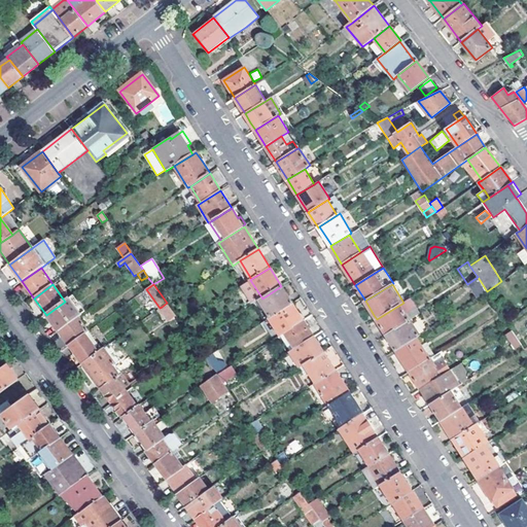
[(271,317),(292,303),(281,286),(262,299),(259,300),(271,317)]
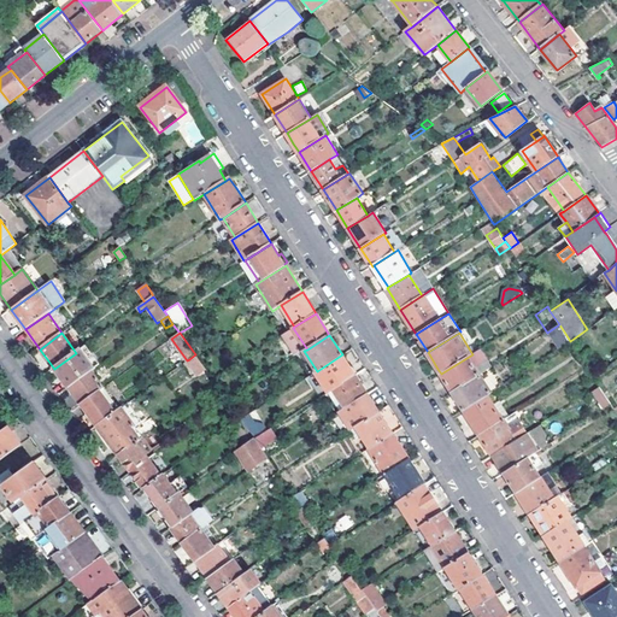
[(81,350),(95,369),(99,366),(84,346),(81,350)]
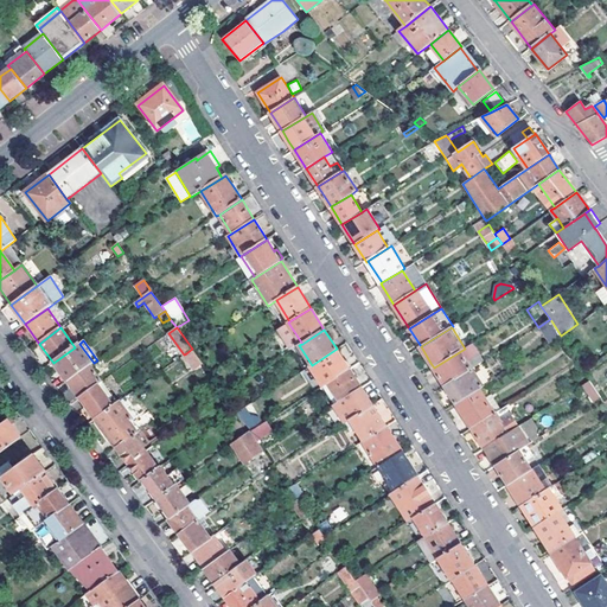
[(53,363),(68,382),(90,365),(94,363),(80,344),(75,347),(53,363)]
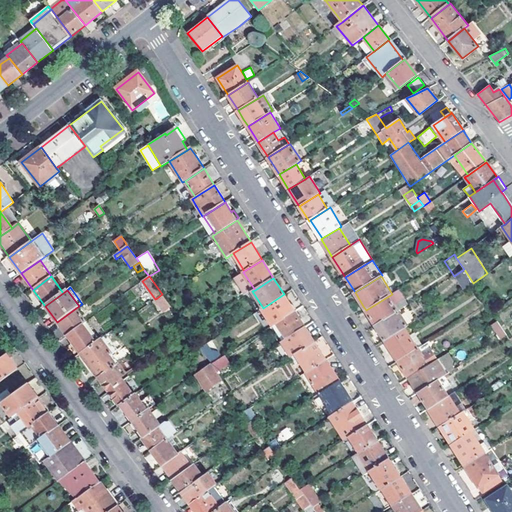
[(376,325),(398,311),(407,305),(397,291),(392,294),(366,310),(376,325)]
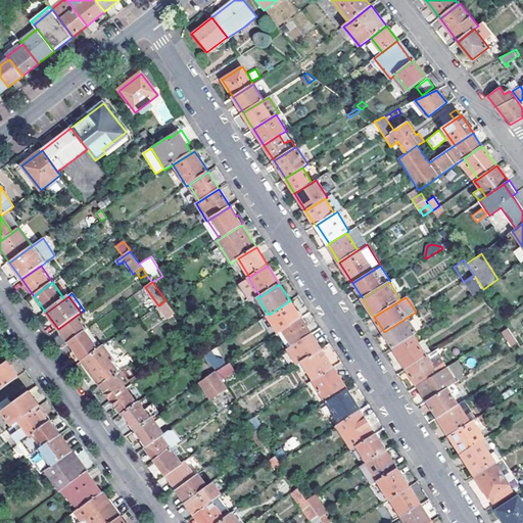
[(170,318),(175,314),(168,303),(165,300),(160,304),(170,318)]
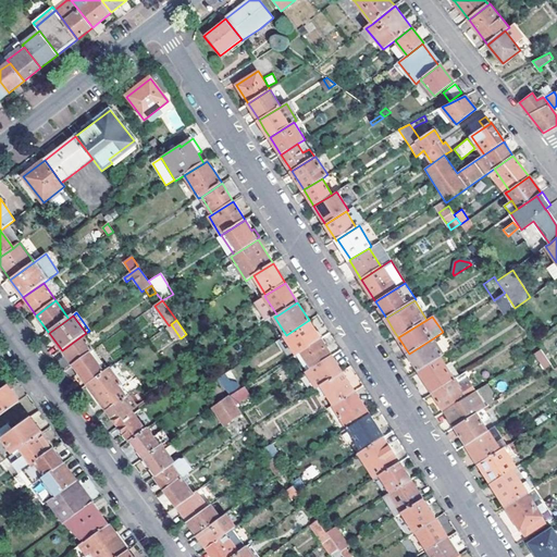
[(297,354),(301,351),(321,338),(309,320),(286,335),(285,335),(297,354)]
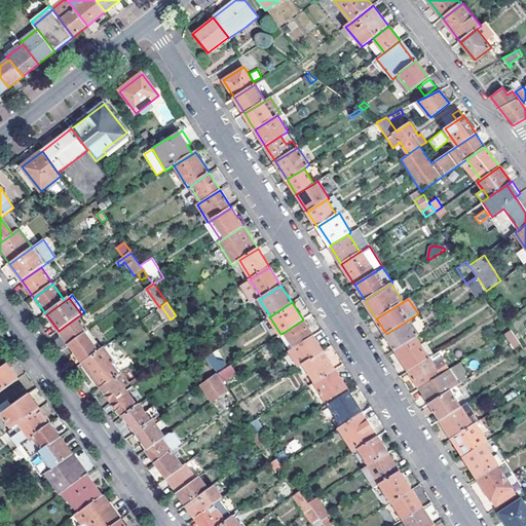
[(69,345),(84,334),(88,331),(78,316),(59,331),(64,338),(69,345)]
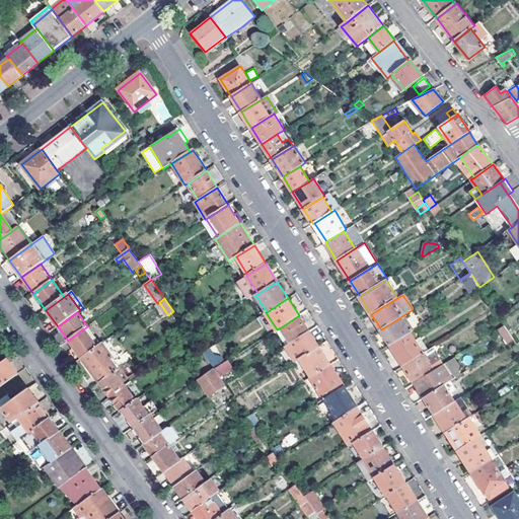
[(291,343),(309,331),(299,315),(281,327),(291,343)]
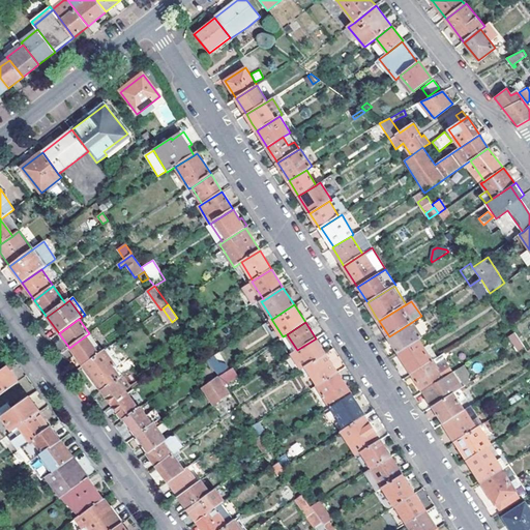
[(389,336),(399,352),(418,339),(422,336),(412,322),(389,336)]
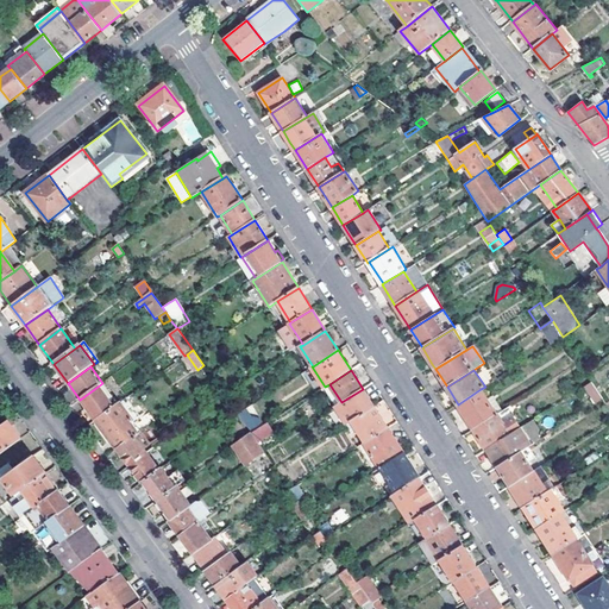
[(583,387),(594,405),(602,400),(592,382),(583,387)]
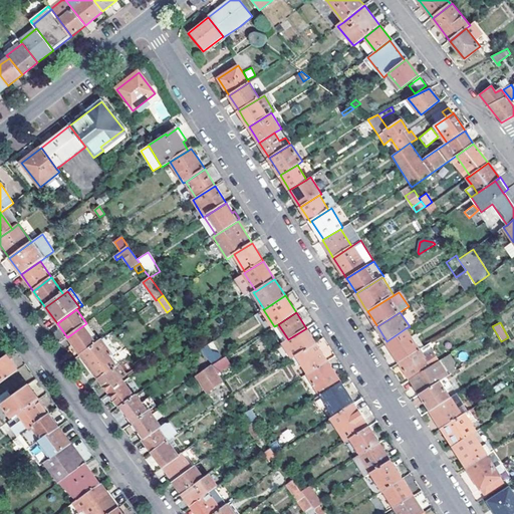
[(82,326),(67,337),(80,355),(96,343),(82,326)]
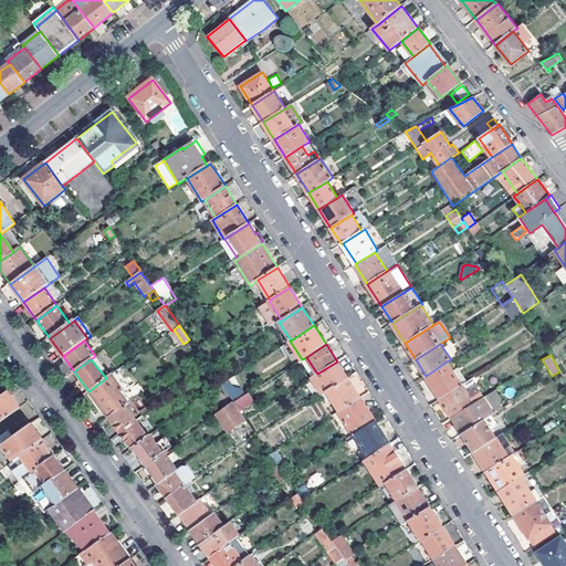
[(322,394),(326,390),(347,377),(337,362),(317,374),(312,377),(322,394)]
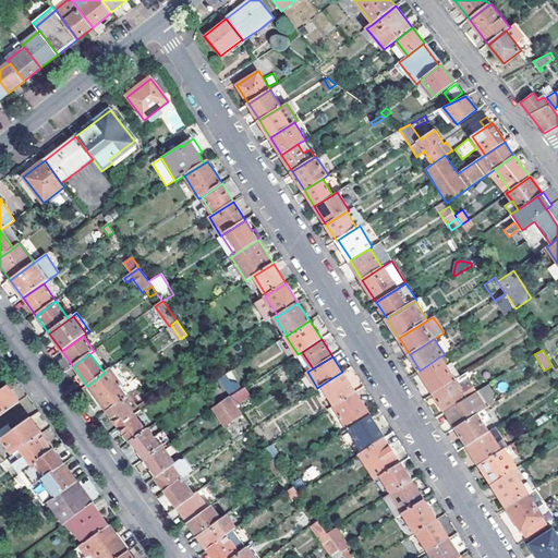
[(440,356),(420,371),(434,392),(456,379),(440,356)]
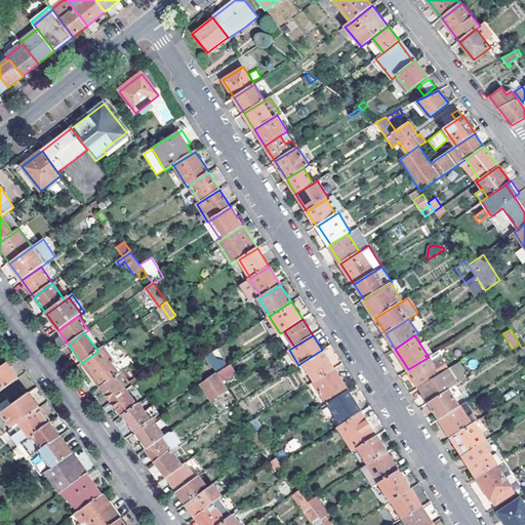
[(98,351),(82,363),(101,388),(115,376),(121,372),(103,348),(98,351)]
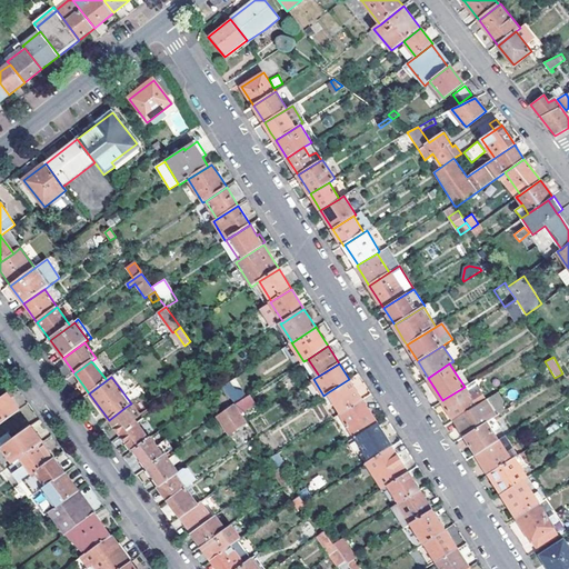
[(221,387),(232,403),(246,395),(236,378),(221,387)]
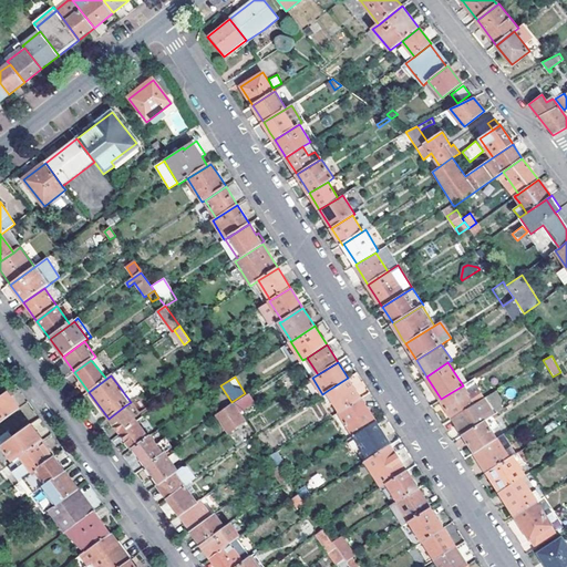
[(340,411),(361,398),(348,378),(327,391),(340,411)]
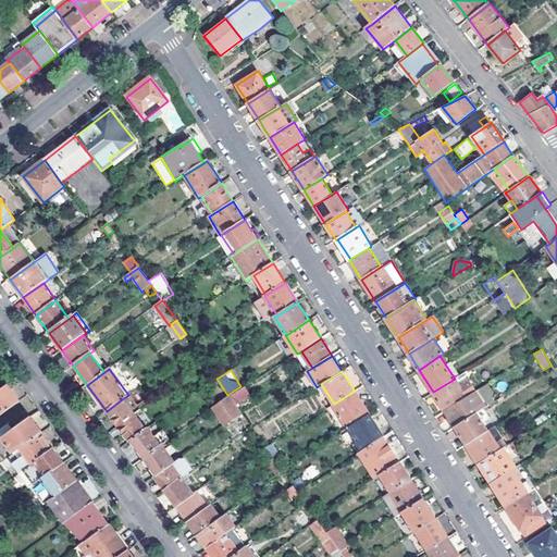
[(433,392),(445,411),(467,397),(455,379),(433,392)]
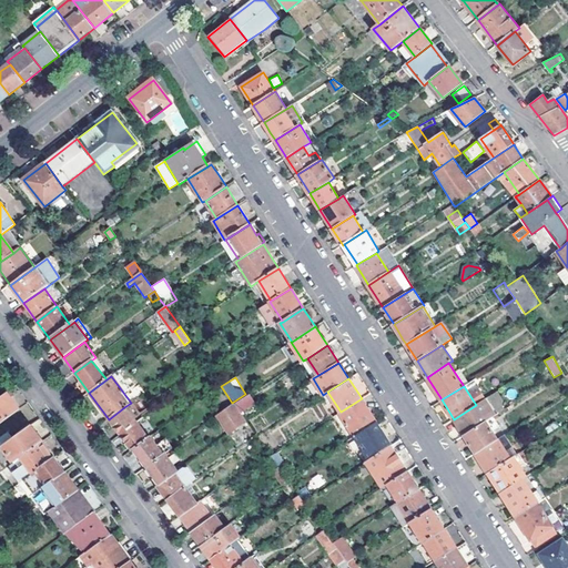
[(0,397),(0,422),(18,408),(11,399),(7,393),(0,397)]
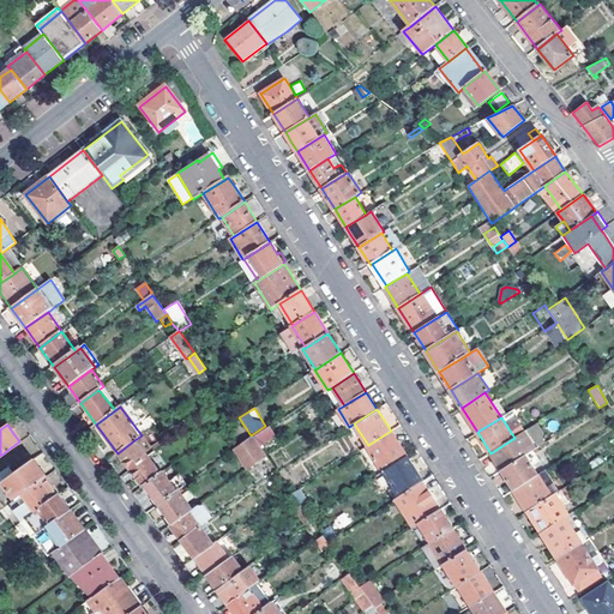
[(367,446),(383,471),(407,456),(393,434),(391,431),(368,445),(367,446)]
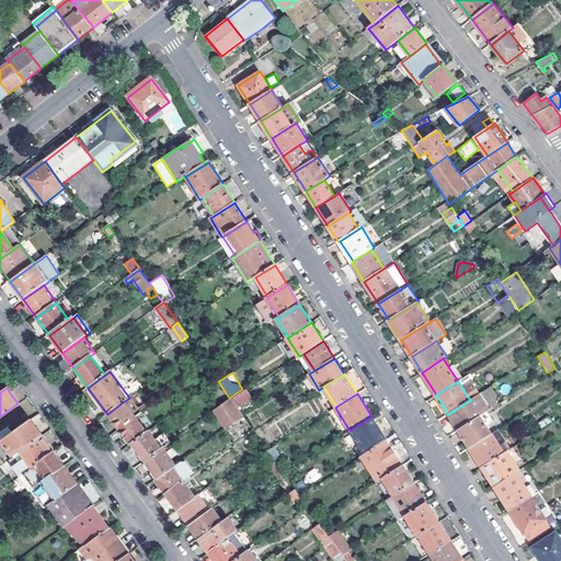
[(129,398),(123,402),(135,418),(141,413),(129,398)]
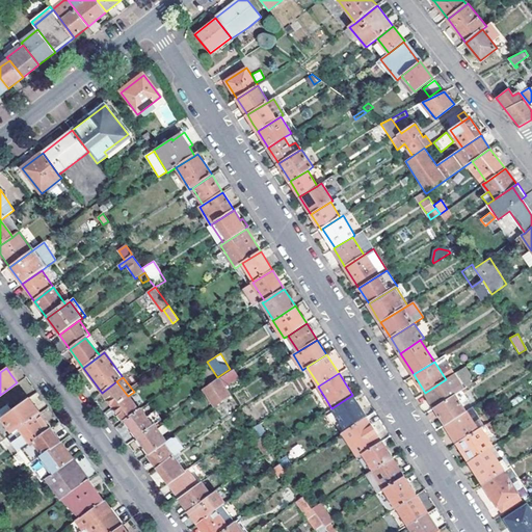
[(218,378),(211,383),(222,400),(231,395),(219,379),(218,378)]
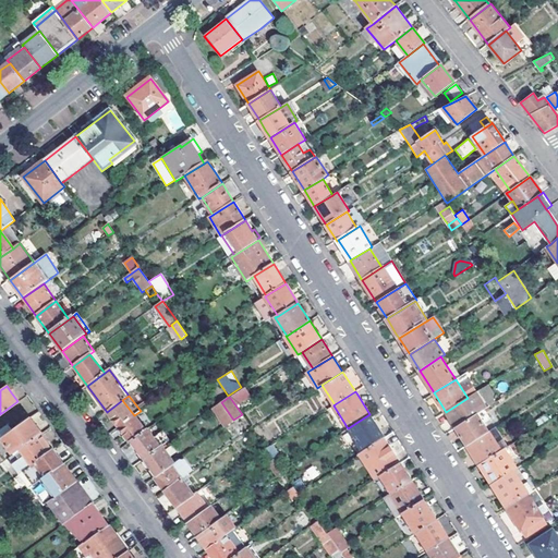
[(457,427),(477,414),(468,398),(446,412),(457,427)]
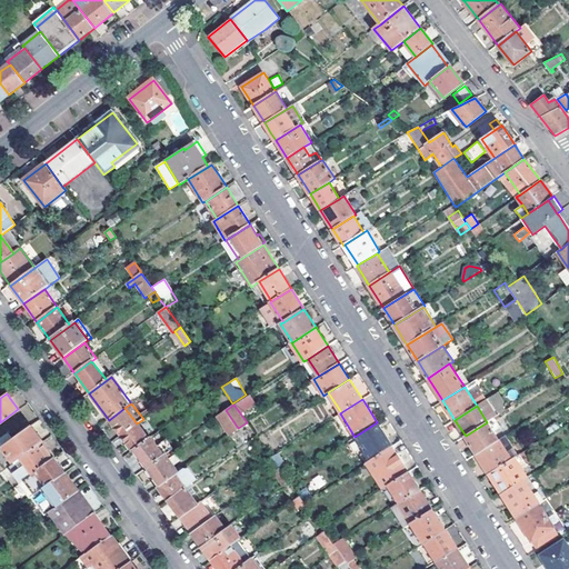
[(120,436),(137,423),(125,408),(109,420),(120,436)]
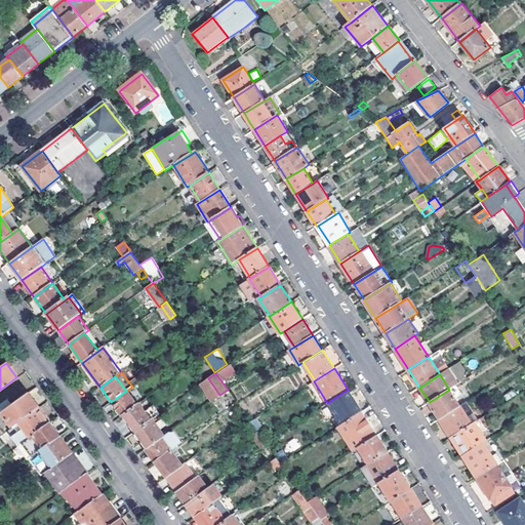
[(219,395),(208,378),(199,385),(211,401),(219,395)]
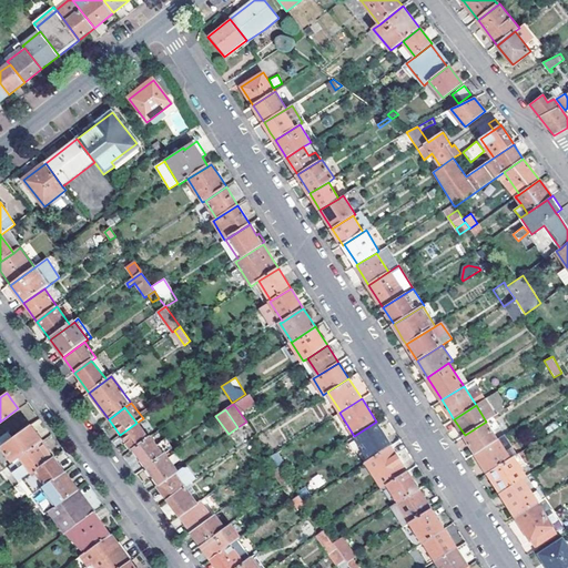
[(494,416),(486,422),(465,435),(469,444),(476,453),(498,438),(489,425),(496,421),(494,416)]
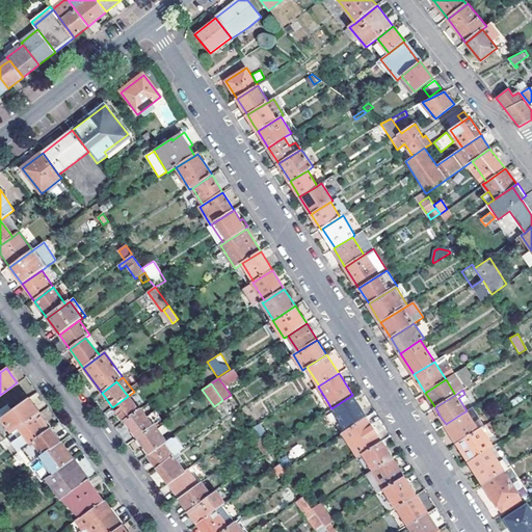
[(331,408),(346,431),(367,418),(352,395),(331,408)]
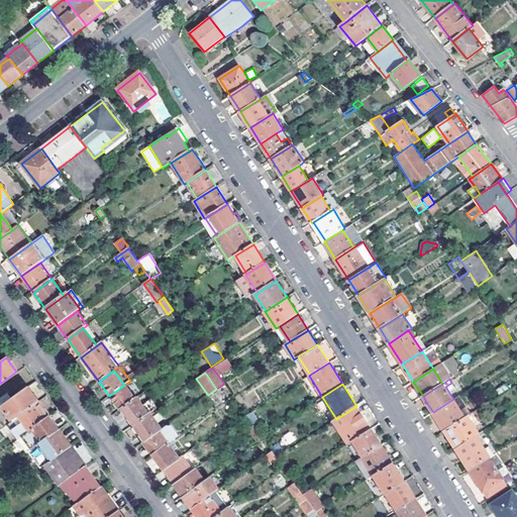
[(124,385),(109,396),(120,410),(134,399),(124,385)]
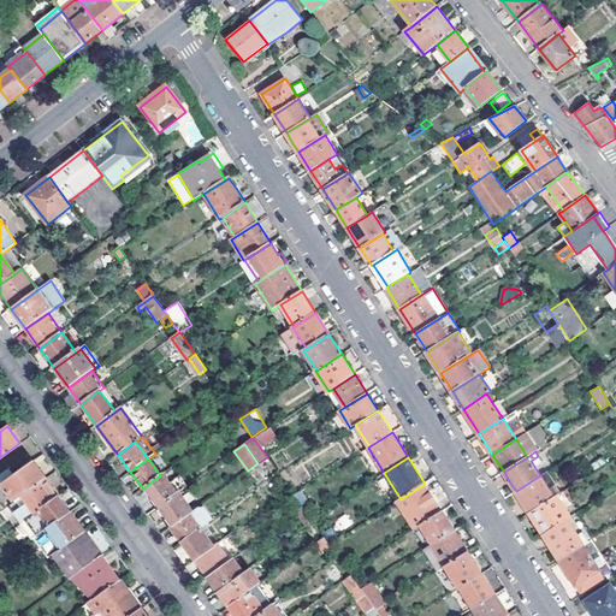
[(15,501),(17,499),(45,478),(35,465),(34,462),(1,485),(15,501)]
